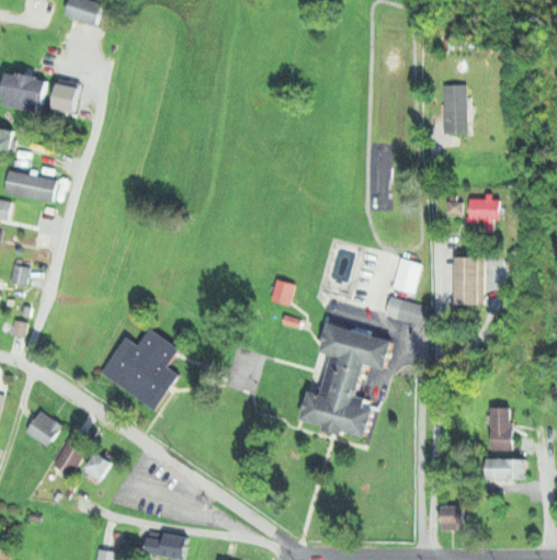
[(98,25),(67,19),(70,0),(98,0),(103,1),(98,25)]
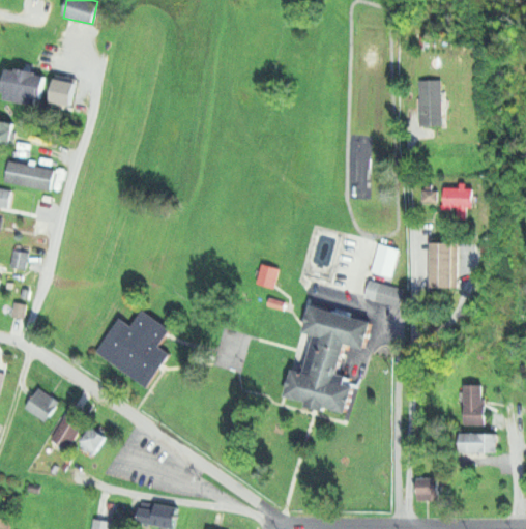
[(37,104),(0,94),(5,70),(44,79),(37,104)]
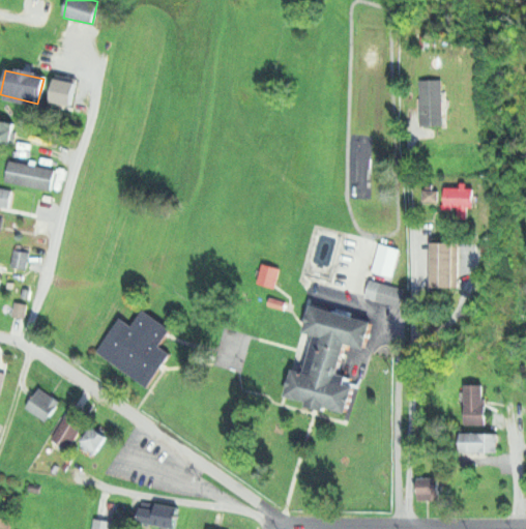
[(415,79),(443,80),(442,122),(415,122),(415,79)]
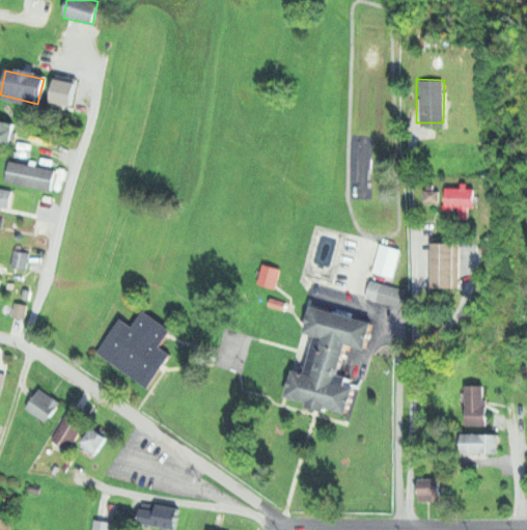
[(364,131),(364,116),(353,116),(353,131),(364,131)]
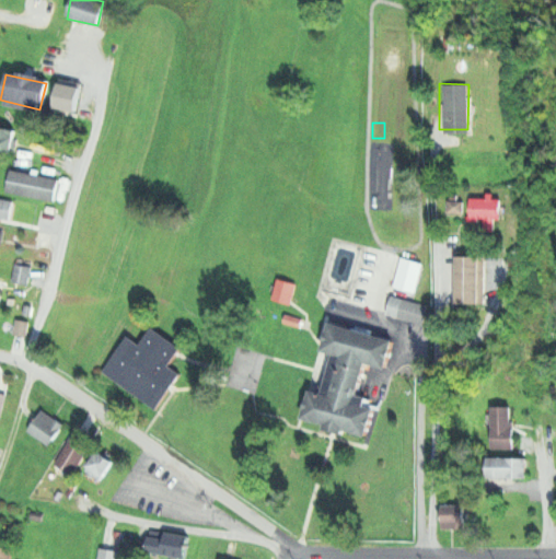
[(11,152),(0,149),(0,128),(15,131),(11,152)]
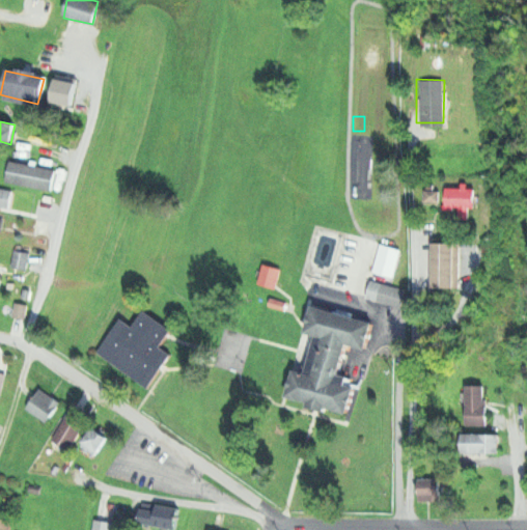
[(49,190),(4,180),(8,161),(53,171),(49,190)]
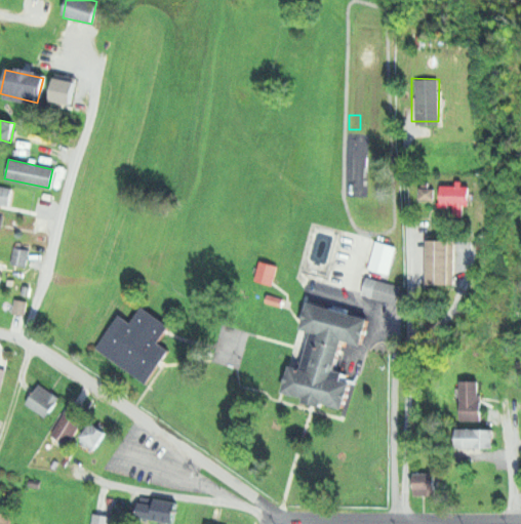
[(437,204),(438,186),(469,188),(469,205),(437,204)]
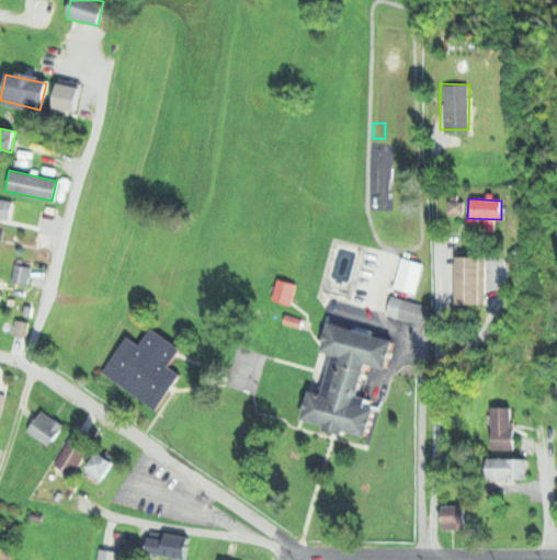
[(7,220),(0,218),(0,200),(11,202),(7,220)]
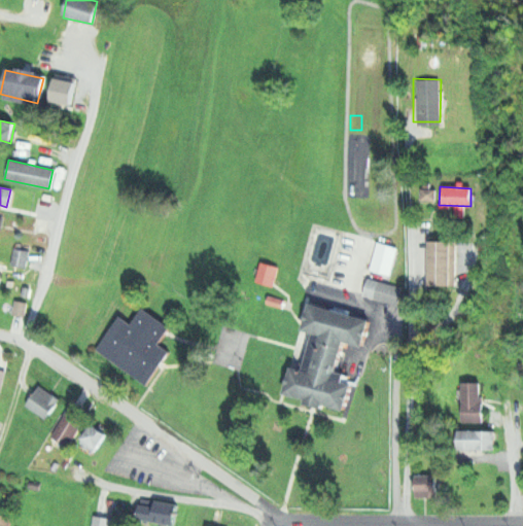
[(432,203),(418,202),(419,187),(434,189),(432,203)]
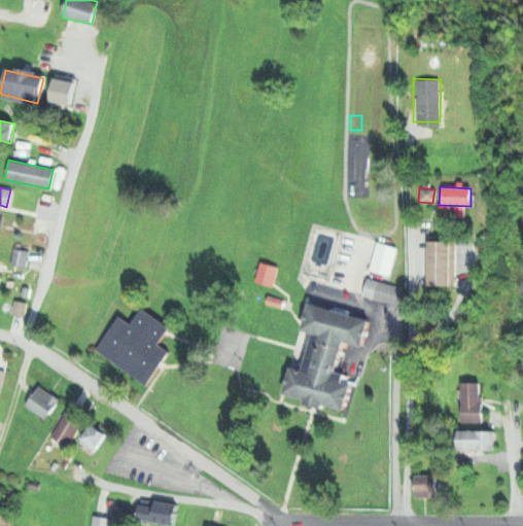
[(427,241),(452,241),(452,285),(427,285),(427,241)]
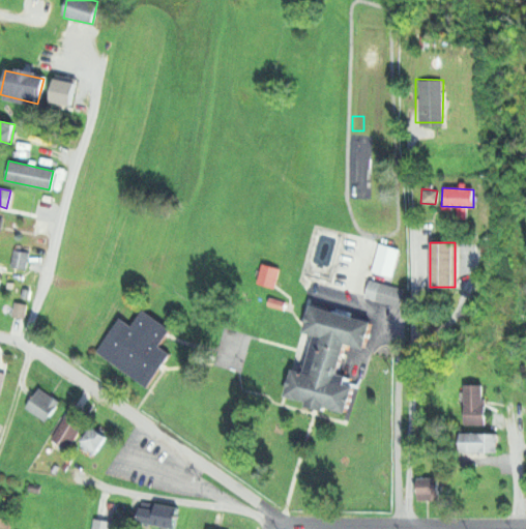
[(389,280),(398,251),(376,244),(368,273),(389,280)]
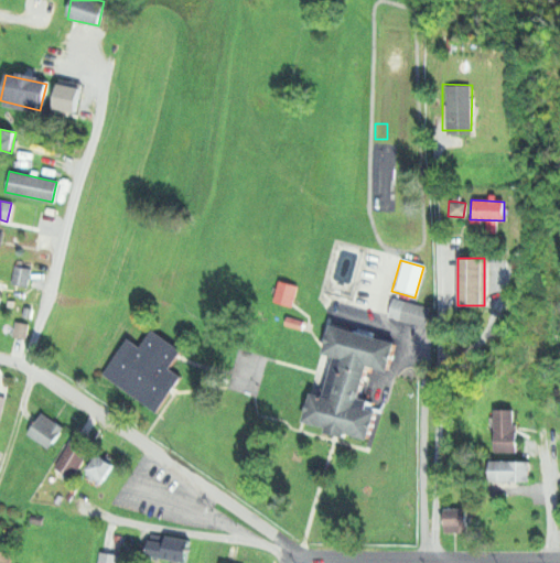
[(25,285),(8,282),(12,266),(29,270),(25,285)]
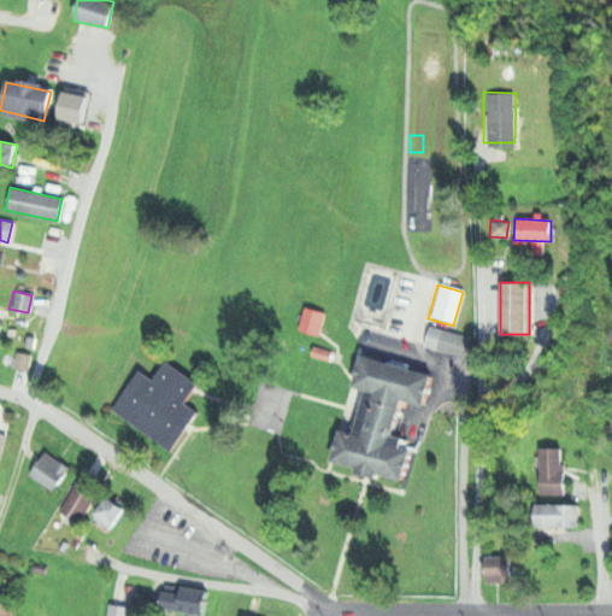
[(422,326),(417,344),(464,356),(469,339),(422,326)]
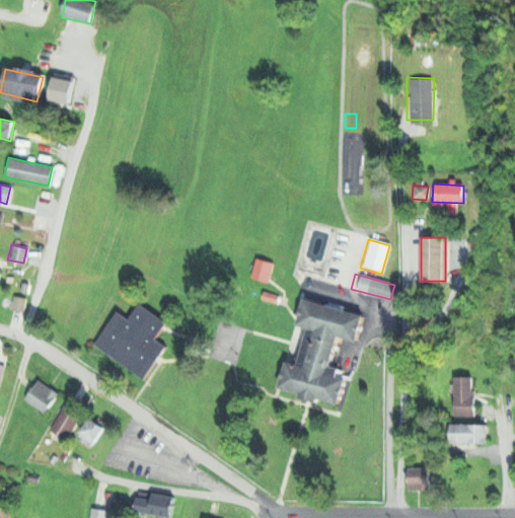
[(10,295),(23,298),(20,312),(7,309),(10,295)]
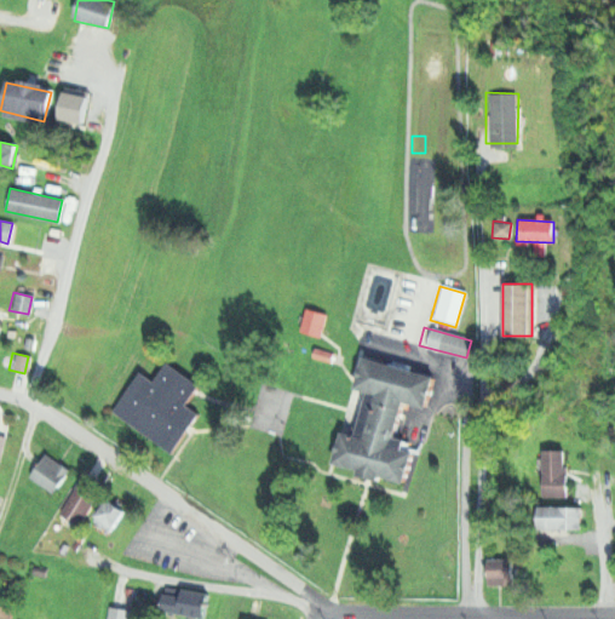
[(337,465),(366,473),(406,483),(414,454),(403,452),(406,443),(392,440),(403,402),(430,410),(440,374),(366,355),(357,389),(375,393),(363,436),(346,431),(337,465)]
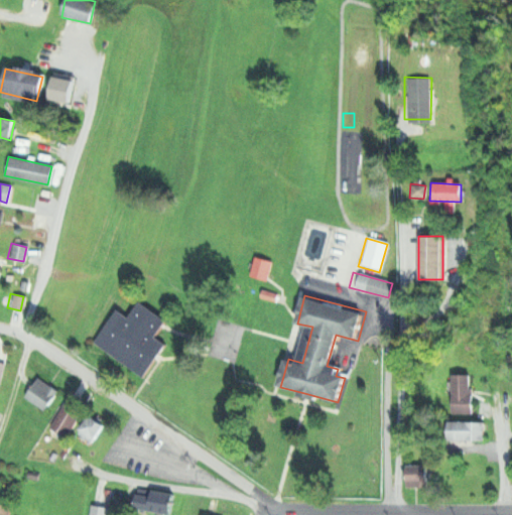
[(94,342),(140,377),(164,345),(155,338),(163,328),(165,322),(138,301),(126,317),(117,310),(94,342)]
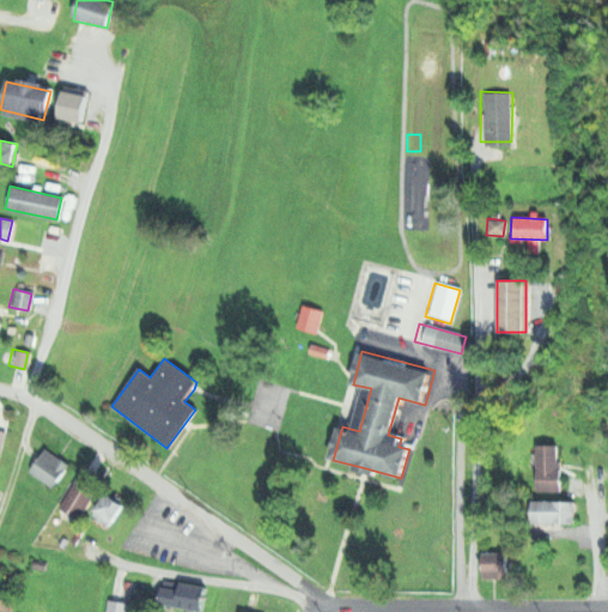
[(52,490),(25,471),(46,443),(72,462),(52,490)]
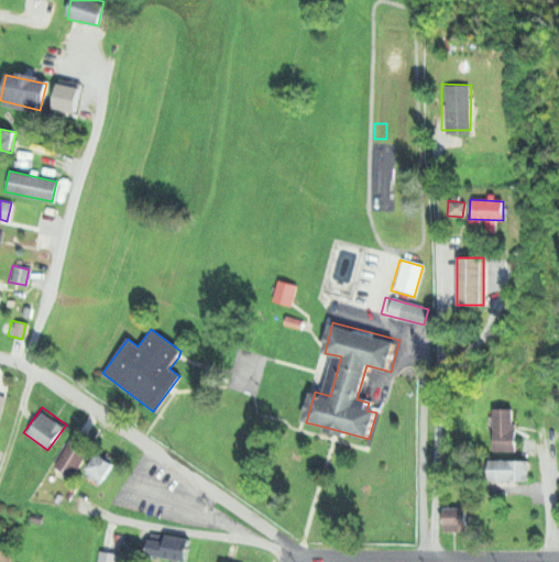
[(490,407),(511,407),(512,450),(491,450),(490,407)]
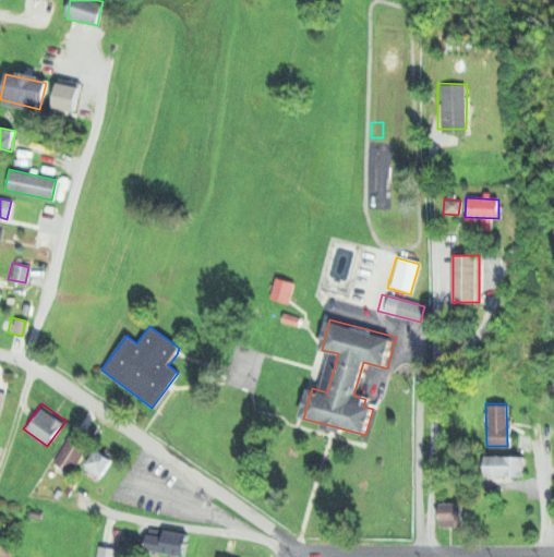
[(69,472),(52,462),(70,435),(86,446),(69,472)]
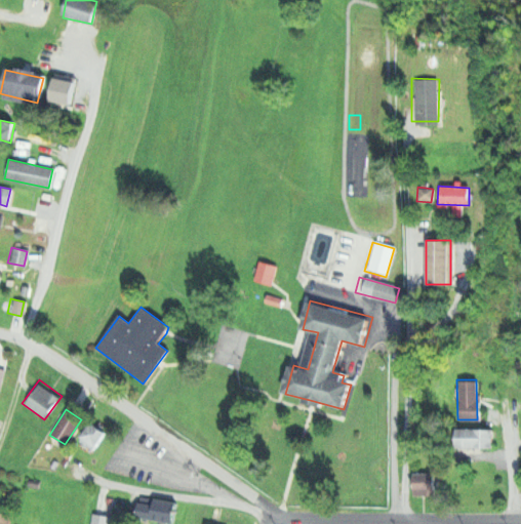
[(94,450),(78,439),(90,421),(107,432),(94,450)]
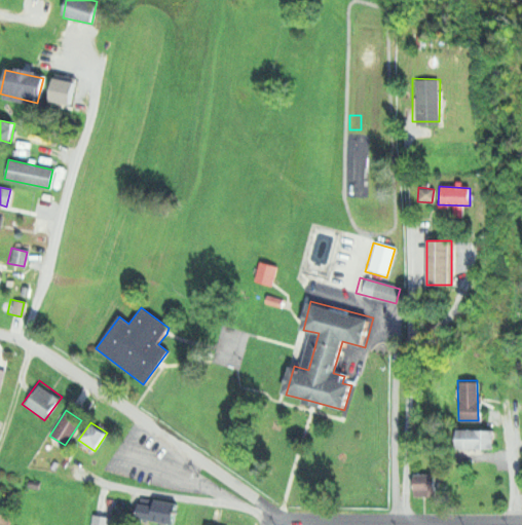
[(454,428),(492,429),(492,450),(453,449),(454,428)]
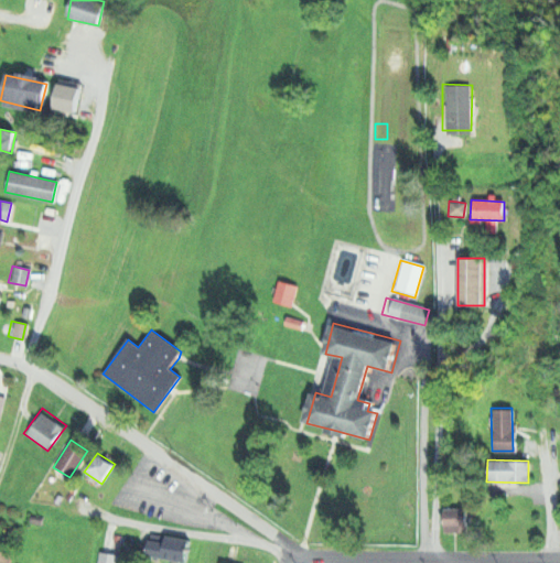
[(466,509),(466,531),(440,530),(441,509),(466,509)]
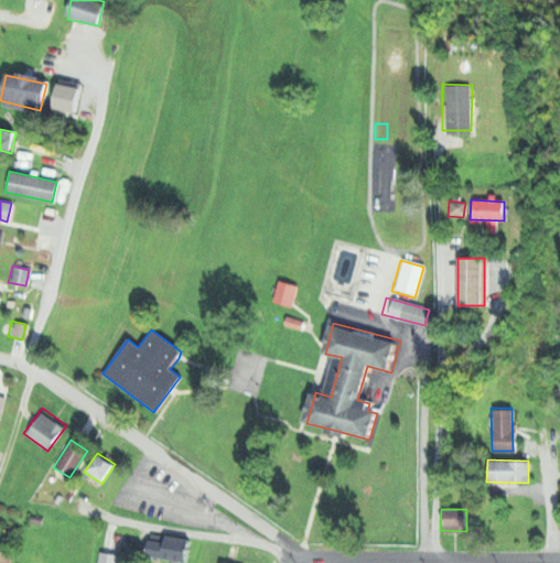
[(174,562),(162,561),(165,539),(191,542),(187,562),(174,562)]
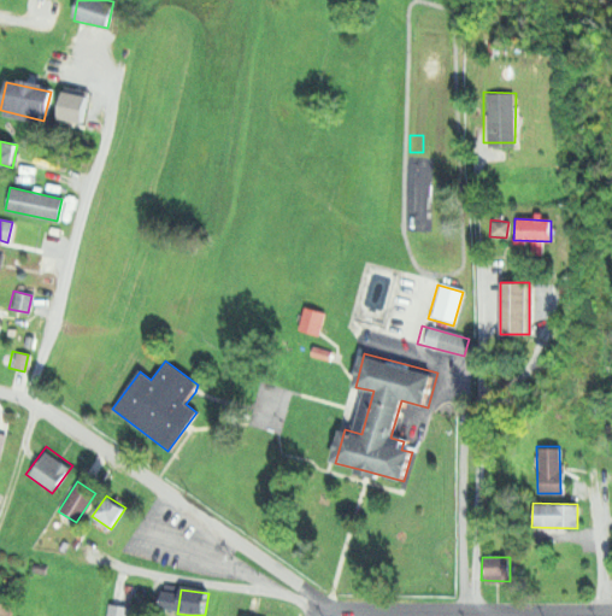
[(0,604),(10,605),(7,615),(0,615),(0,604)]
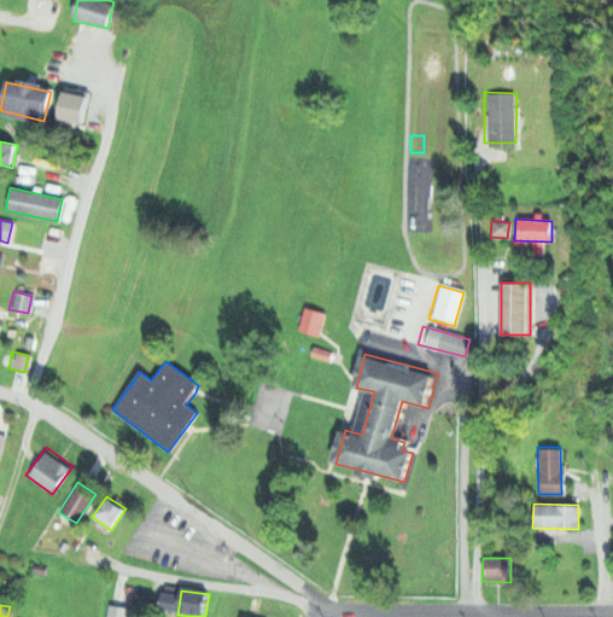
[(105,616),(109,605),(132,609),(129,616),(105,616)]
